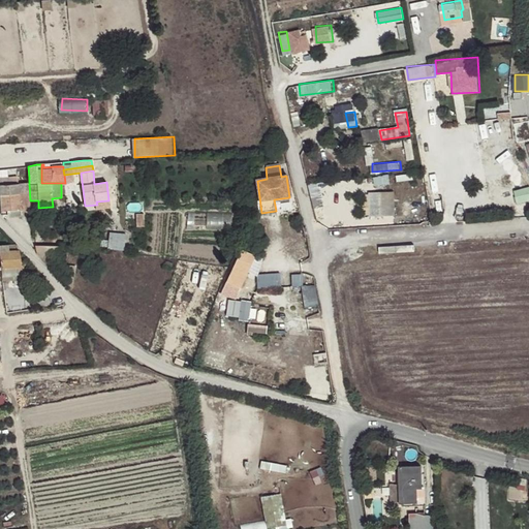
[(375,176),(376,184),(392,182),(391,174),(375,176)]
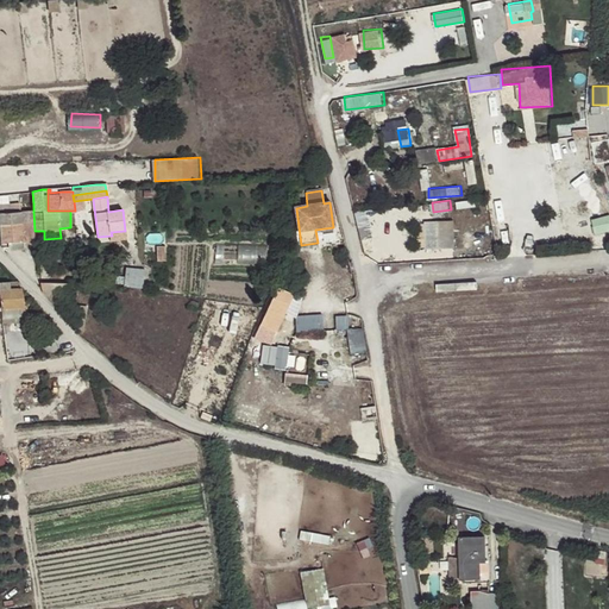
[(35,231),(33,212),(12,213),(11,205),(0,205),(0,231),(1,244),(8,244),(24,243),(36,242),(35,231)]
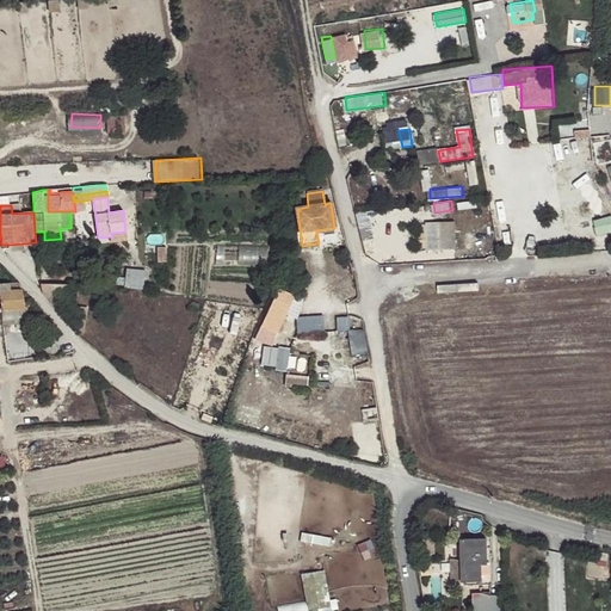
[(610,215),(597,218),(599,234),(610,230),(610,215)]
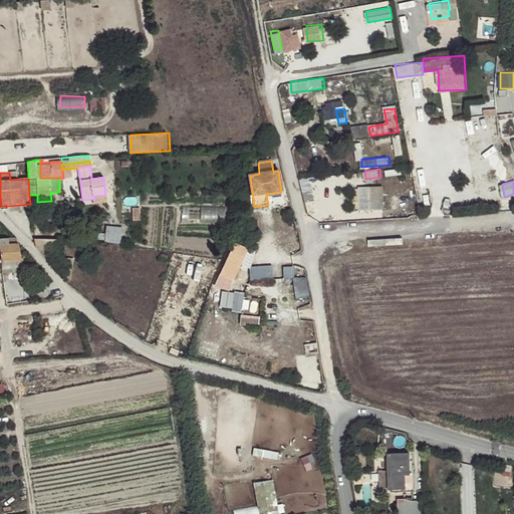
[(384,185),(359,186),(360,209),(387,207),(384,185)]
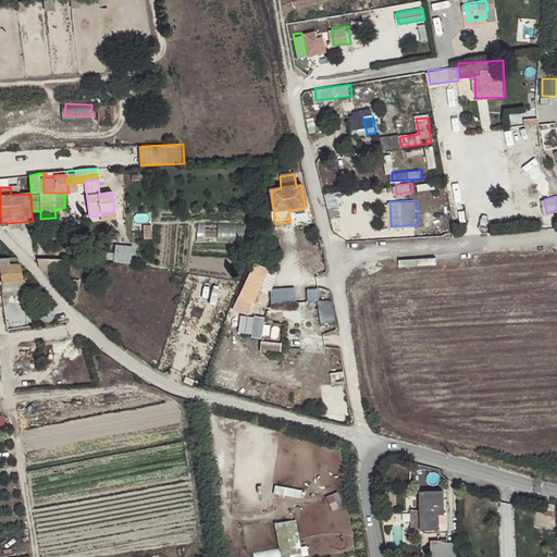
[(132,247),(115,245),(114,262),(130,264),(132,247)]
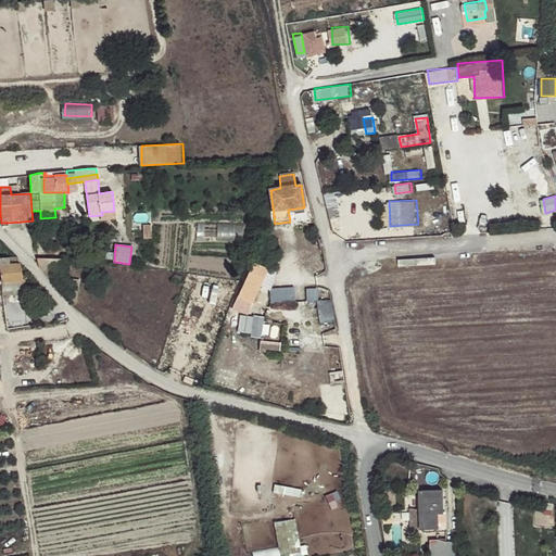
[(9,258),(0,258),(0,278),(0,281),(2,291),(22,290),(20,264),(9,264),(9,258)]
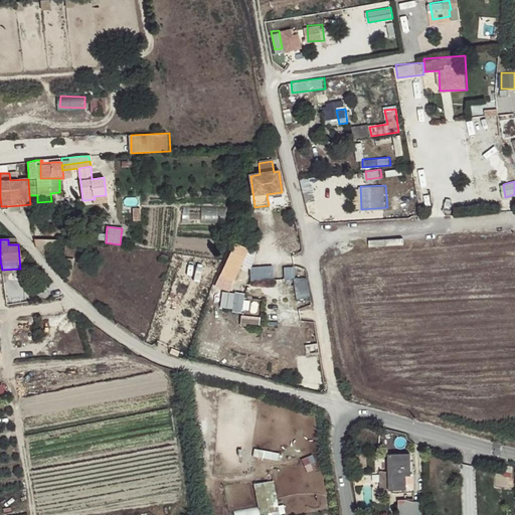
[(34,239),(36,248),(58,248),(59,239),(34,239)]
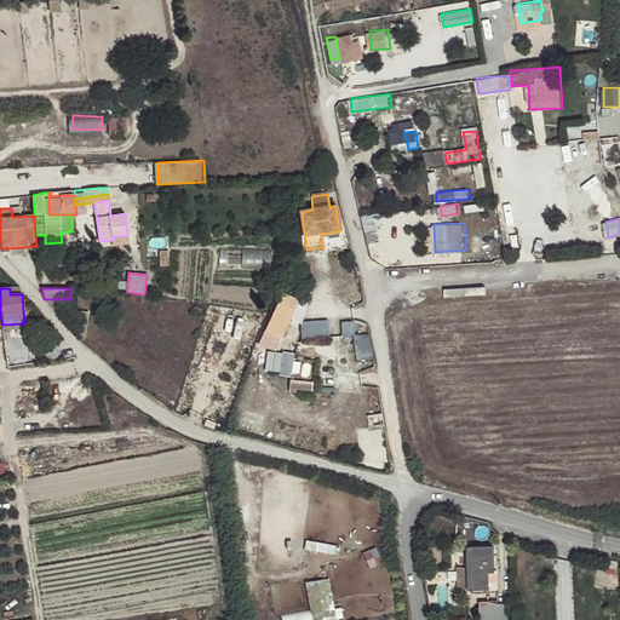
[(269,323),(285,331),(298,302),(283,294),(269,323)]
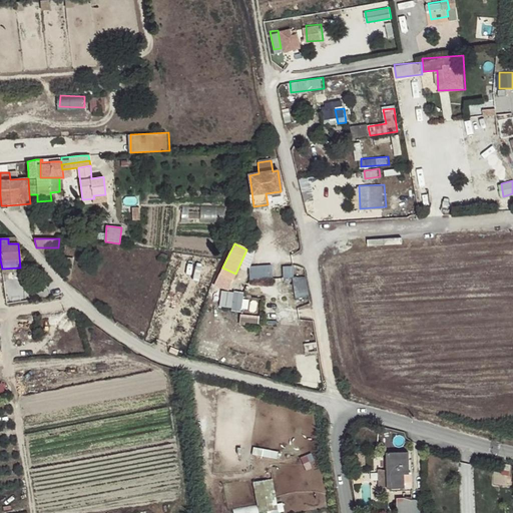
[(251,279),(274,277),(273,264),(250,265),(251,279)]
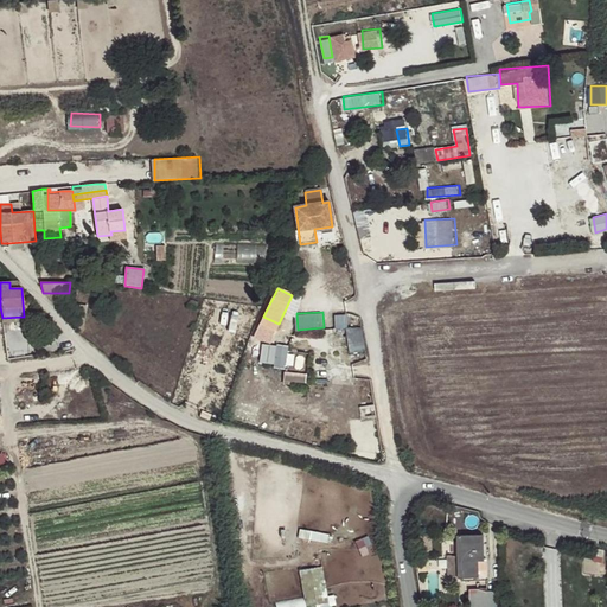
[(339,326),(349,325),(347,313),(338,314),(339,326)]
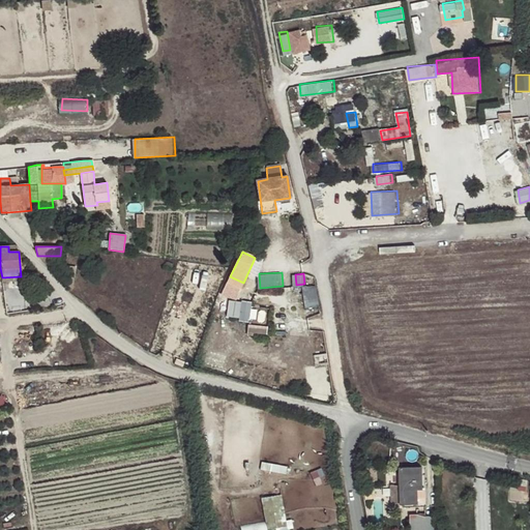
[(227,283),(240,290),(243,283),(230,276),(227,283)]
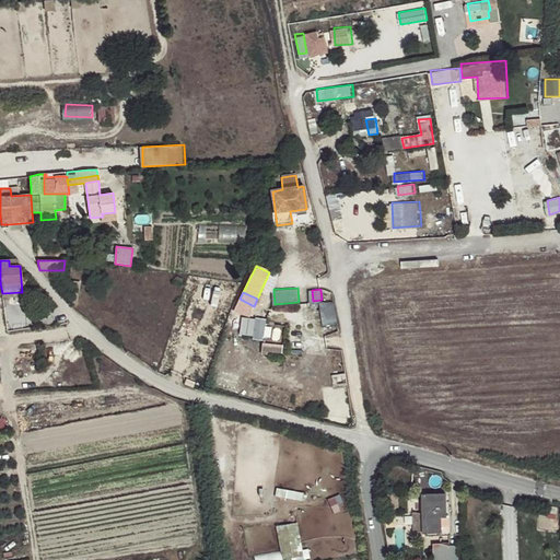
[(338,323),(336,301),(322,302),(323,324),(338,323)]
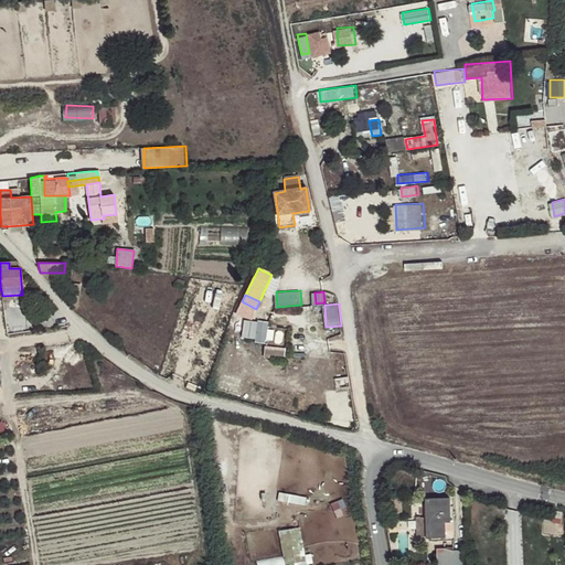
[(246,318),(243,338),(268,341),(270,321),(246,318)]
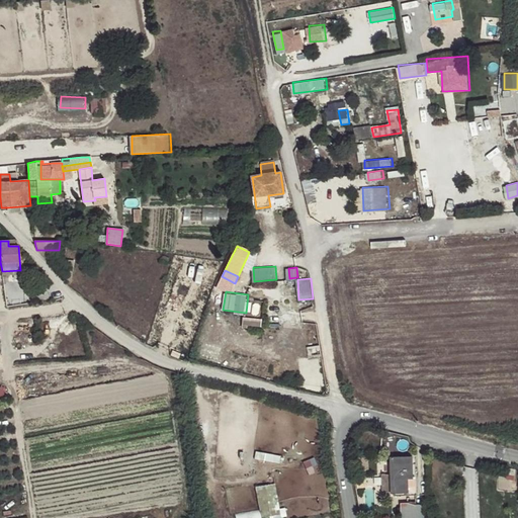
[(244,325),(263,327),(264,318),(245,316),(244,325)]
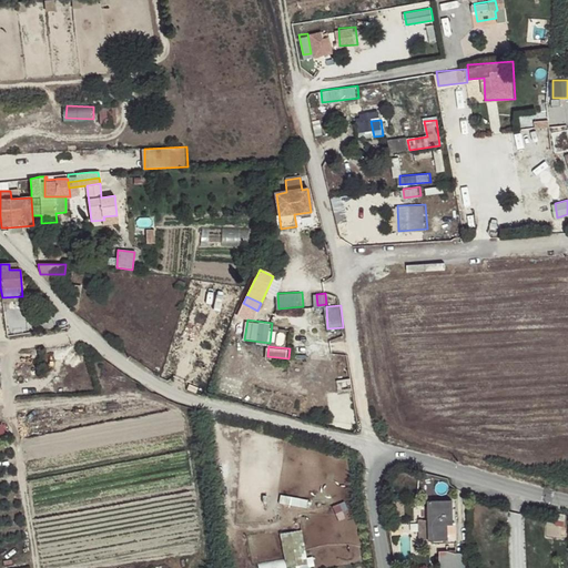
[(453,526),(453,503),(428,503),(429,541),(447,541),(447,544),(456,544),(456,526),(453,526)]
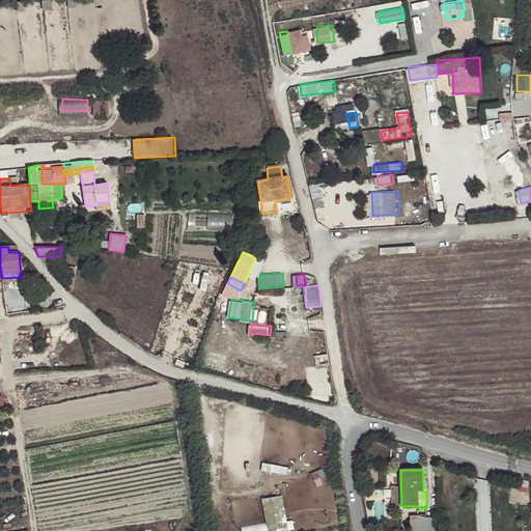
[(392,503),(401,503),(401,493),(392,493),(392,503)]
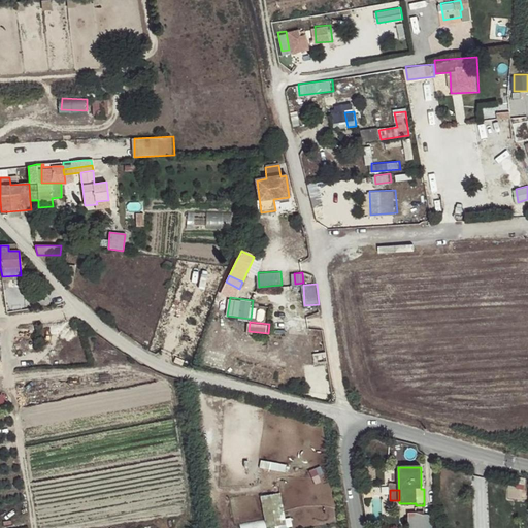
[(263,494),(267,526),(278,524),(278,527),(288,527),(294,527),(292,517),(287,517),(284,492),(263,494)]
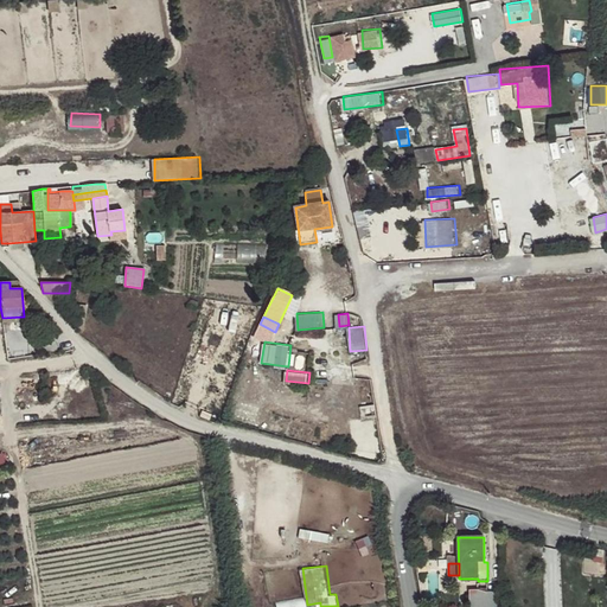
[(473,589),(473,606),(490,606),(491,593),(483,589),(473,589)]
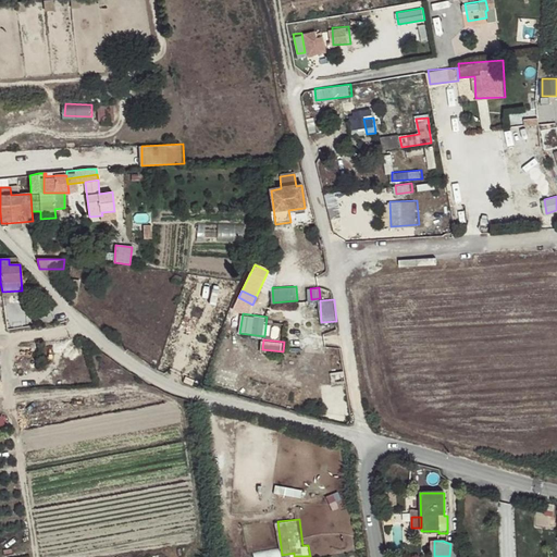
[(463,556),(463,544),(450,544),(449,556),(463,556)]
